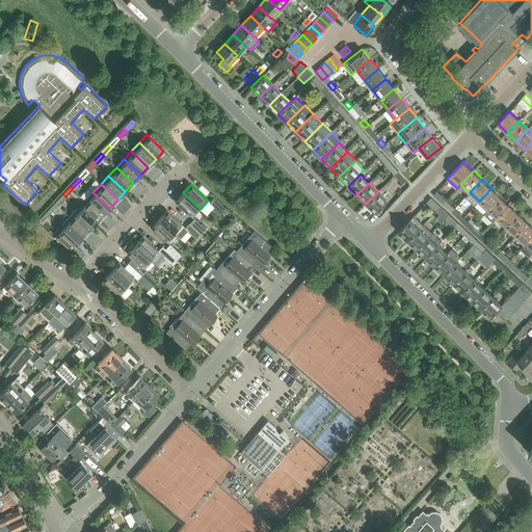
[(484,214),(501,196),(491,188),(479,202),(479,201),(475,205),(484,214)]
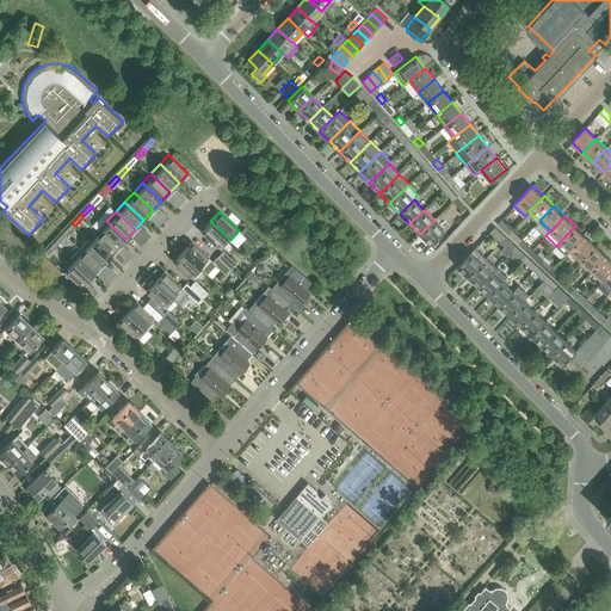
[(445,230),(434,220),(420,234),(431,245),(445,230)]
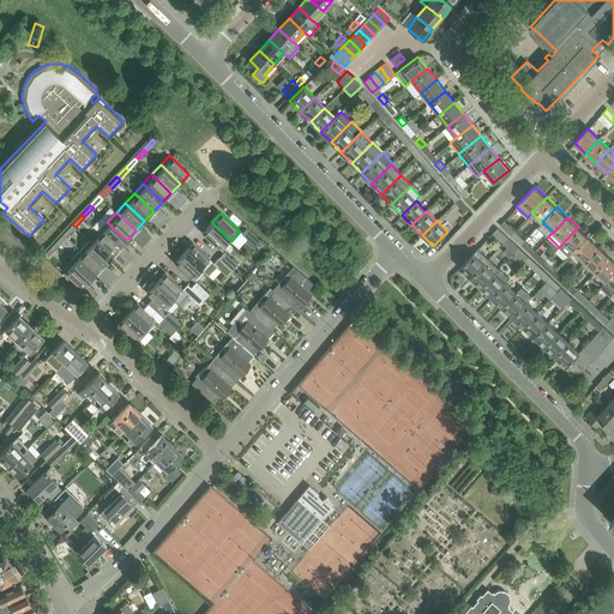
[(516,230),(505,221),(500,224),(511,235),(516,230)]
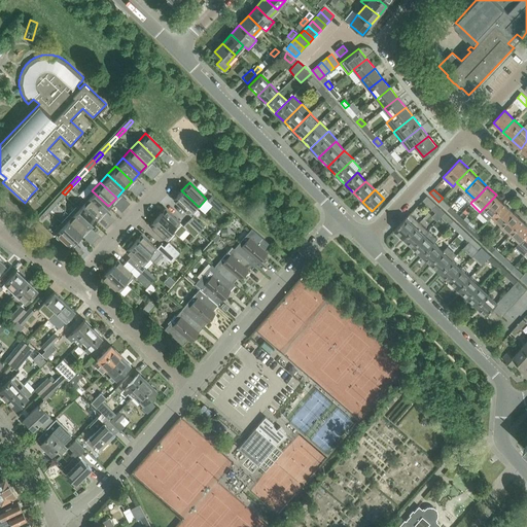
[(108,206),(92,190),(84,199),(101,214),(108,206)]
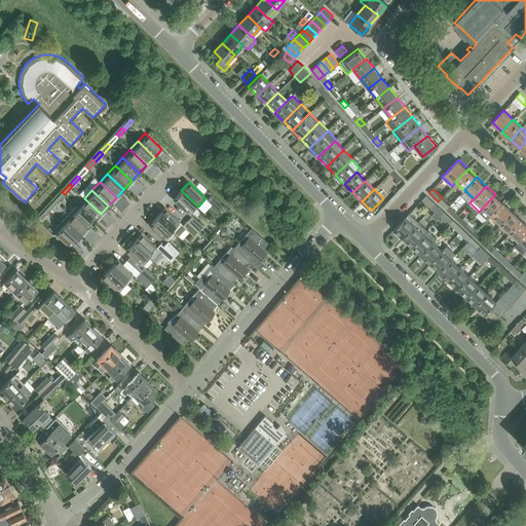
[(198,207),(181,190),(174,199),(190,215),(198,207)]
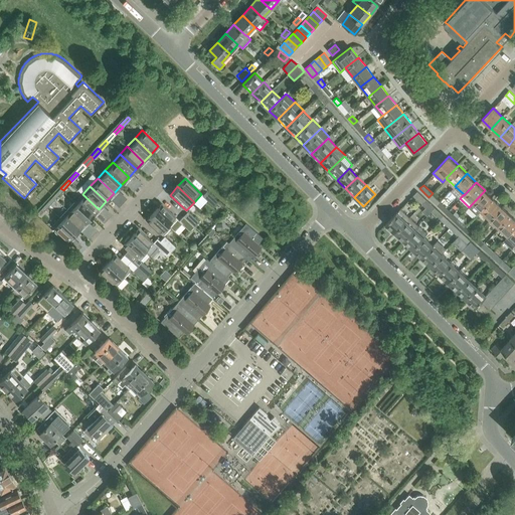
[(55,198),(63,190),(60,188),(53,196),(55,198)]
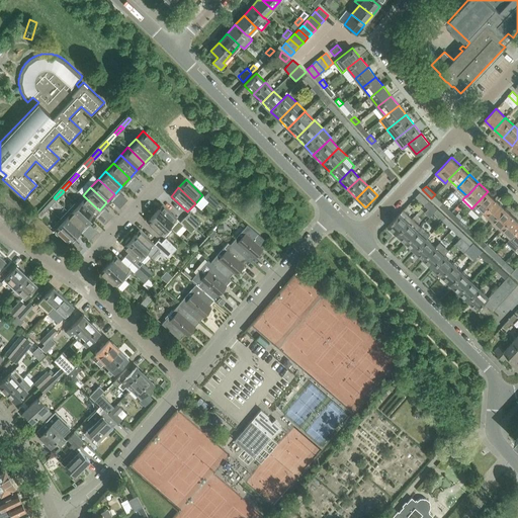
[(485,212),(497,199),(488,191),(471,208),(481,217),(485,212)]
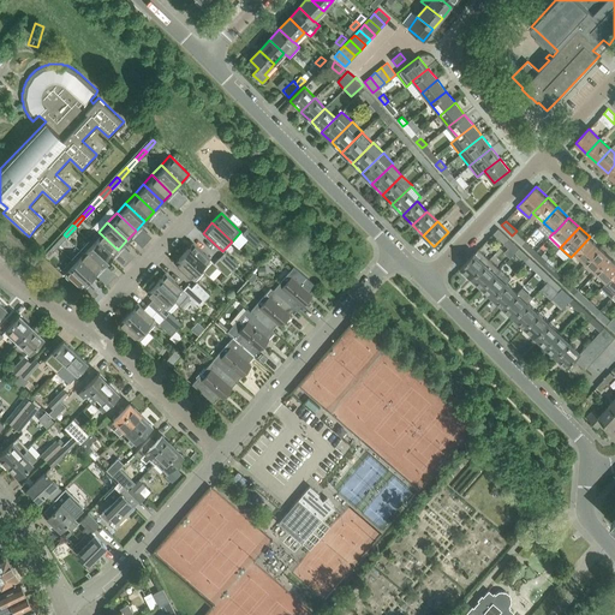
[(261,240),(248,228),(242,234),(255,246),(261,240)]
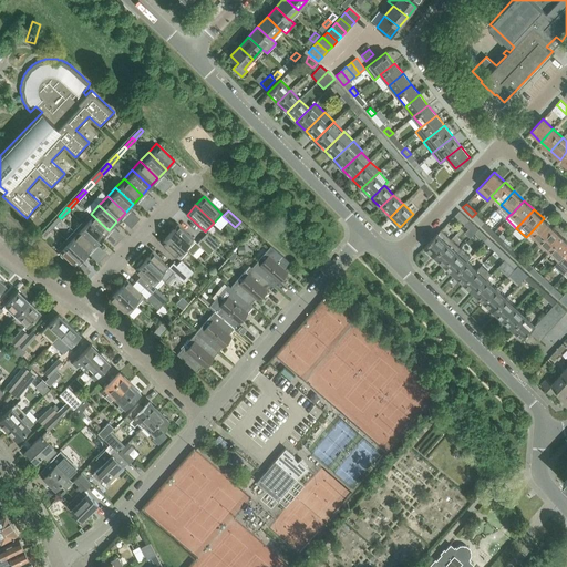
[(470,219),(460,210),(455,215),(465,224),(470,219)]
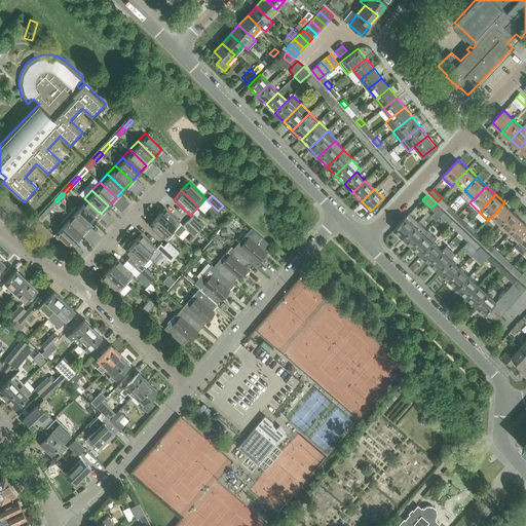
[(450,205),(442,197),(438,201),(447,210),(450,205)]
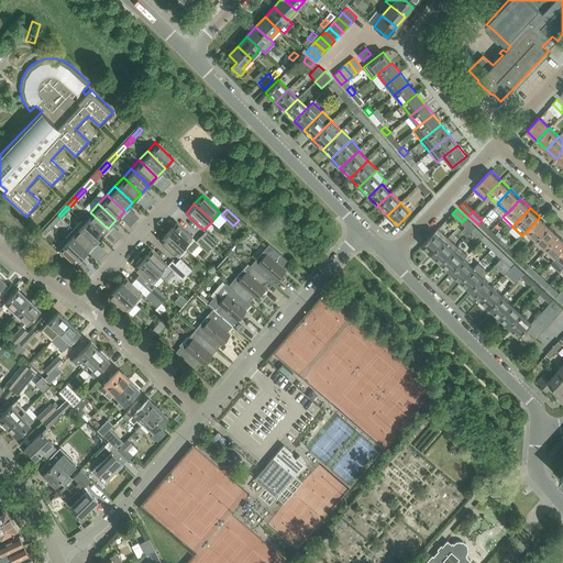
[(108,229),(90,212),(83,220),(100,238),(108,229)]
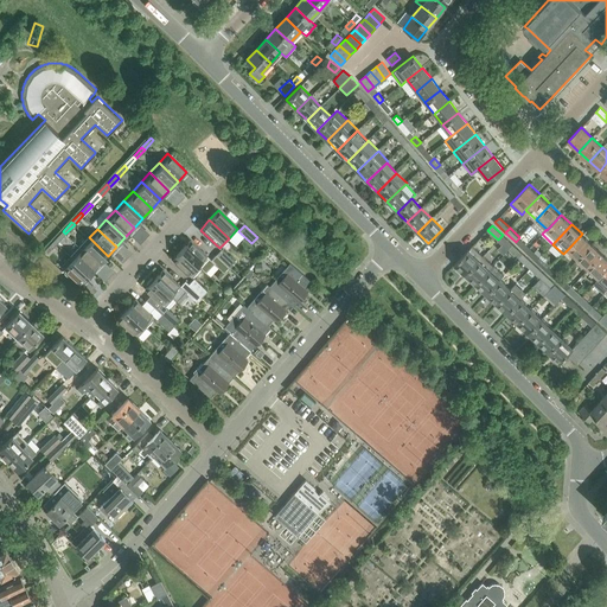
[(57,243),(65,234),(63,231),(55,241),(57,243)]
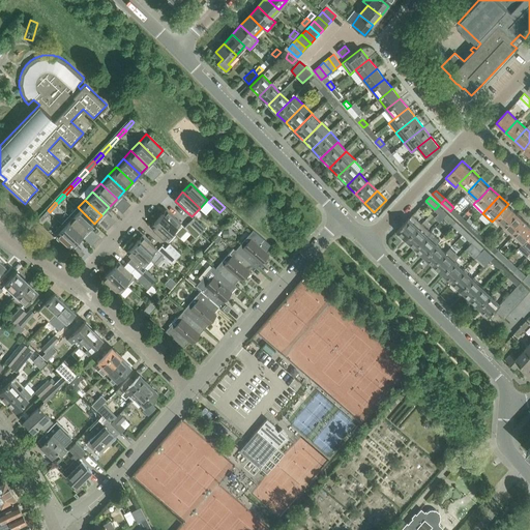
[(505,226),(518,212),(508,204),(496,217),(505,226)]
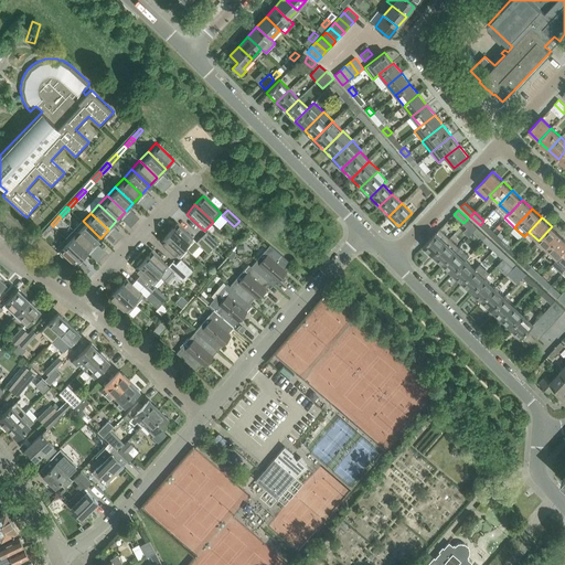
[(100,238),(83,221),(74,230),(92,247),(100,238)]
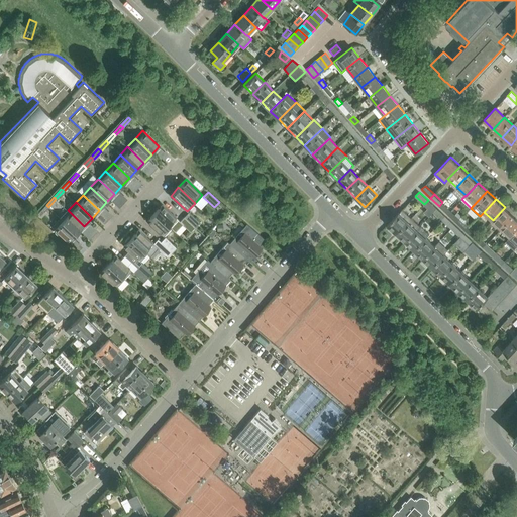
[(451,210),(442,202),(439,206),(448,214),(451,210)]
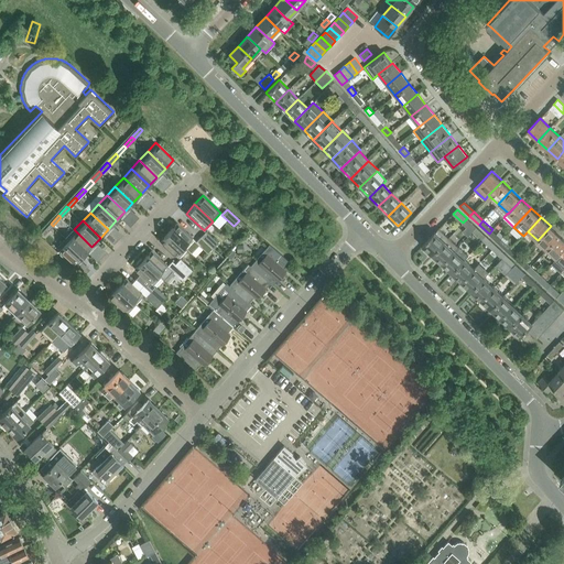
[(213,248),(201,236),(196,241),(195,239),(177,223),(169,231),(186,249),(192,253),(201,245),(208,252),(213,248)]
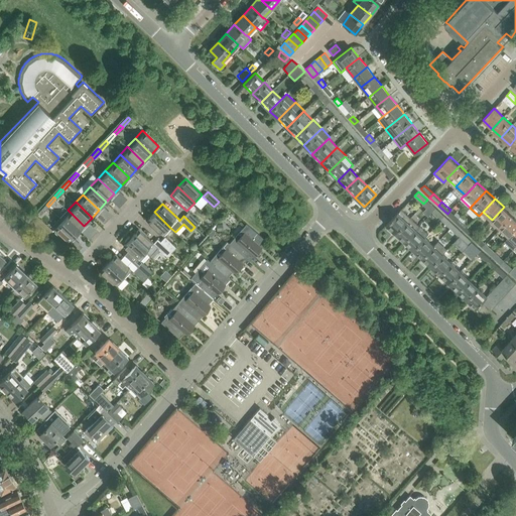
[(432,204),(428,208),(432,212),(436,208),(432,204)]
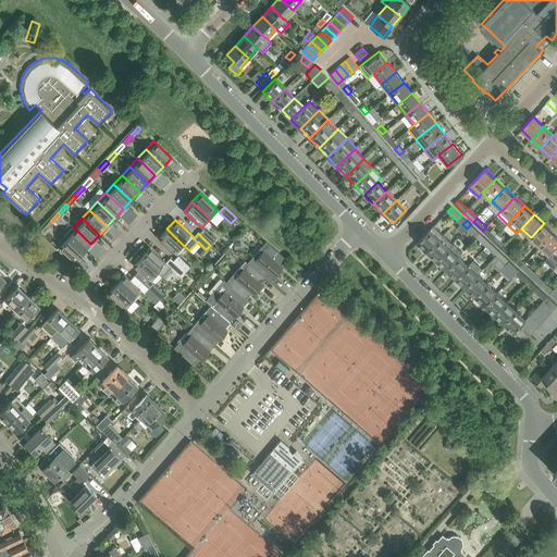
[(44,232),(52,223),(50,221),(41,230),(44,232)]
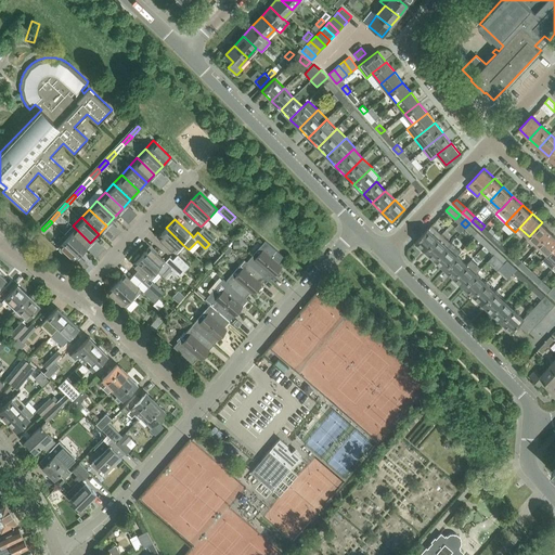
[(538,246),(551,232),(542,222),(529,236),(538,246)]
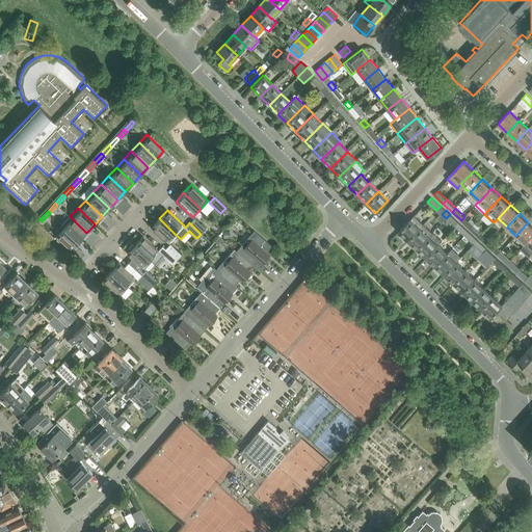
[(408,240),(424,223),(415,214),(399,231),(408,240)]
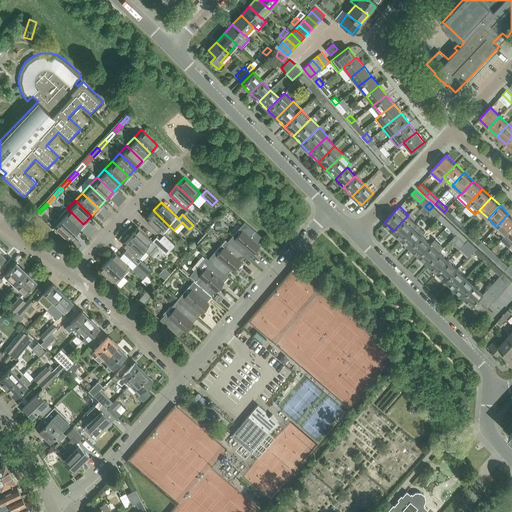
[(433,206),(429,210),(433,215),(437,210),(433,206)]
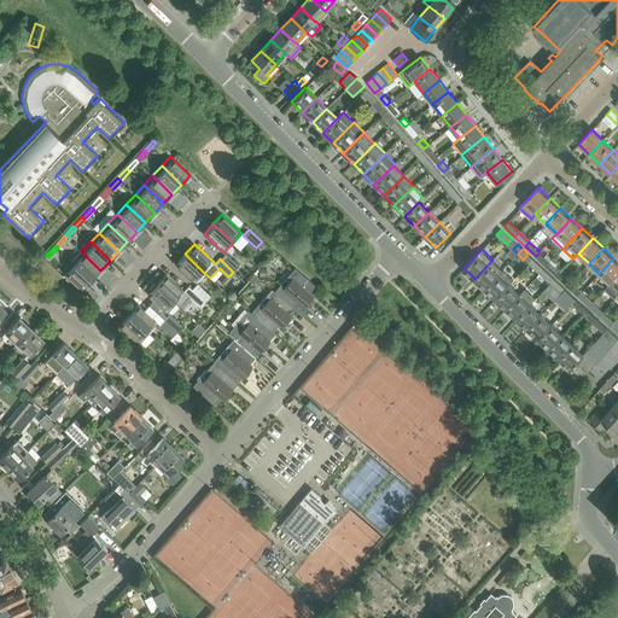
[(100,270),(81,251),(73,261),(92,280),(100,270)]
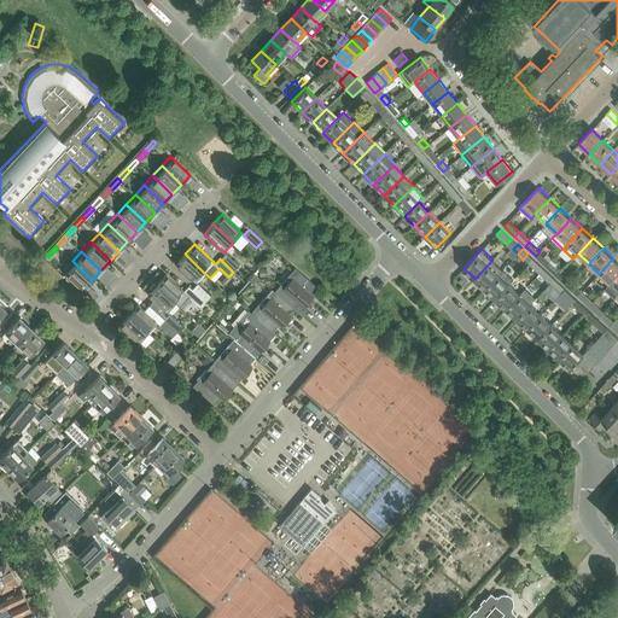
[(551,262),(540,251),(536,256),(547,266),(551,262)]
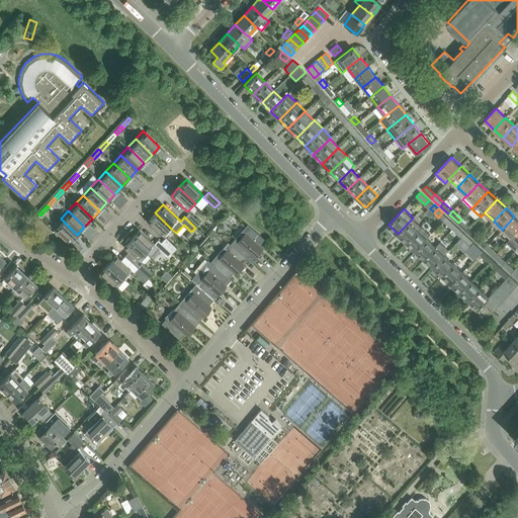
[(189,211),(184,217),(195,228),(200,222),(189,211)]
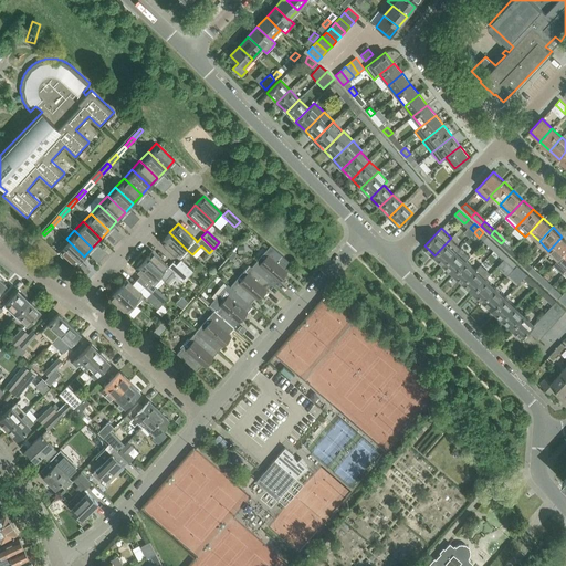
[(187,250),(169,232),(161,242),(179,259),(187,250)]
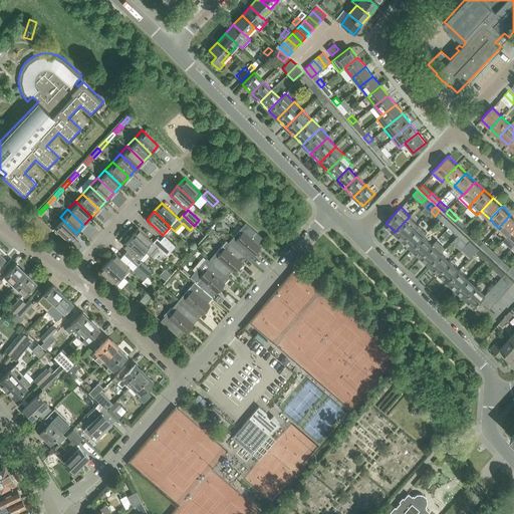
[(507,236),(513,228),(513,218),(510,215),(498,228),(507,236)]
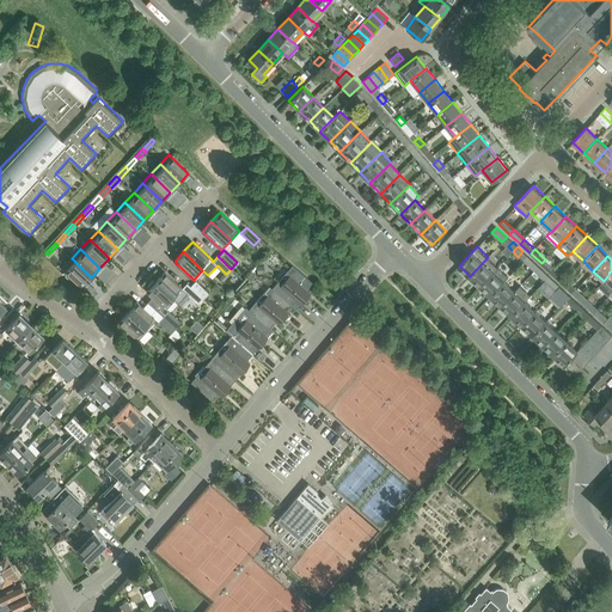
[(481,286),(499,268),(488,257),(470,276),(481,286)]
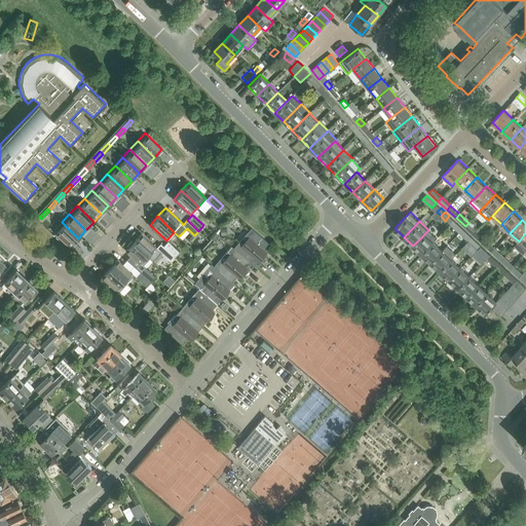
[(78,238),(62,222),(53,231),(58,234),(55,235),(55,236),(60,239),(61,239),(62,238),(70,247),(78,238)]
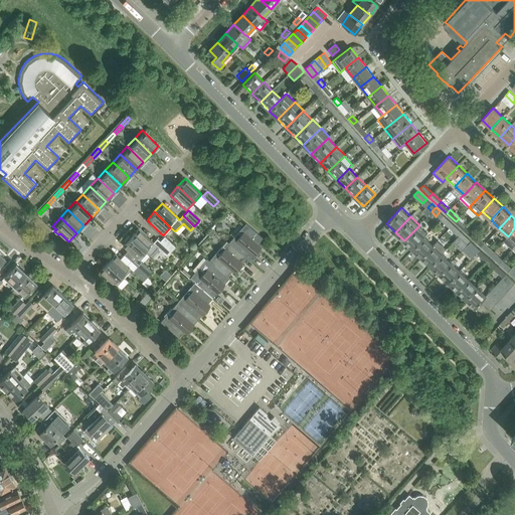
[(468,226),(459,218),(456,221),(465,229),(468,226)]
